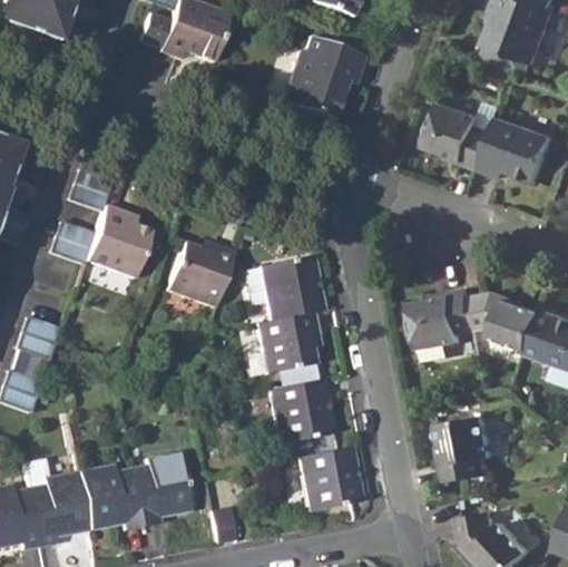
[(0,0),(0,25),(47,41),(58,9),(61,0),(0,0)]
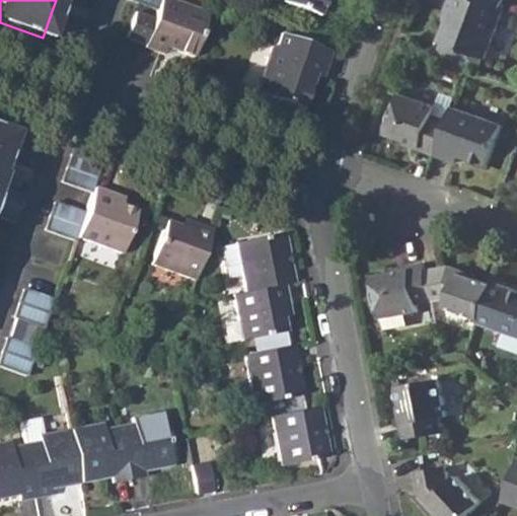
[(129,0),(158,10),(162,0),(129,0)]
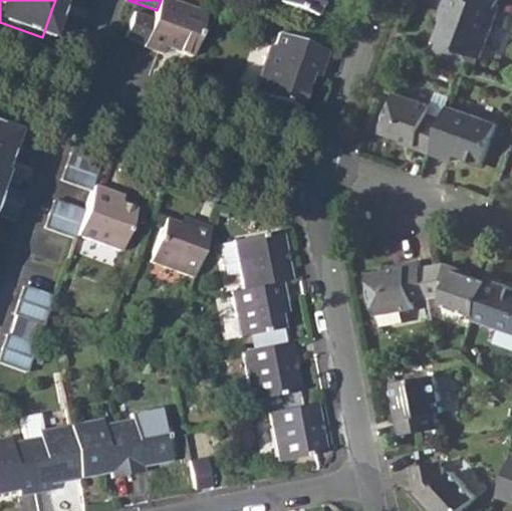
[(168,45),(192,54),(207,12),(173,0),(161,0),(157,10),(155,17),(146,42),(145,44),(165,52),(168,45)]
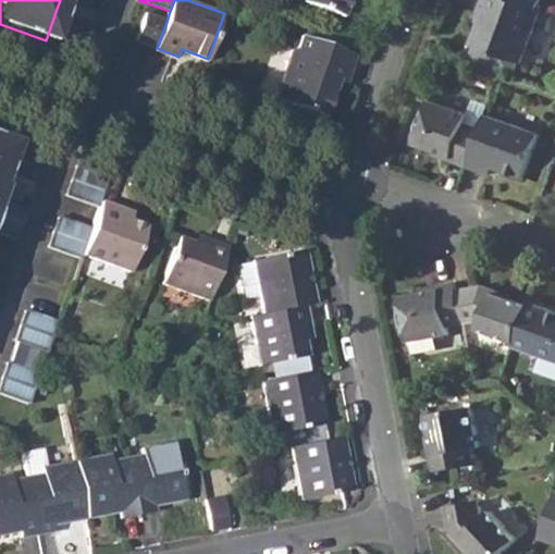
[(320,0),(347,10),(350,0),(320,0)]
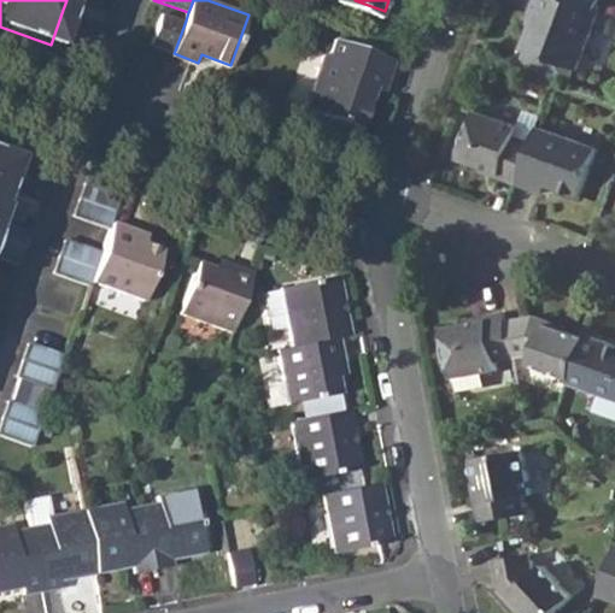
[(527,47),(578,64),(581,65),(602,6),(601,5),(585,0),(536,0),(534,5),(542,7),(527,47)]
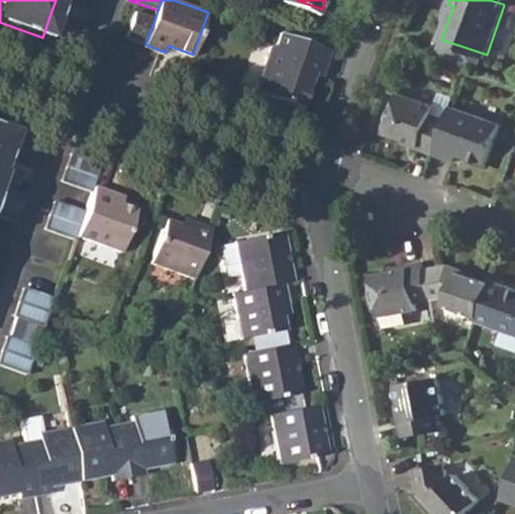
[(85,19),(53,8),(42,37),(74,48),(85,19)]
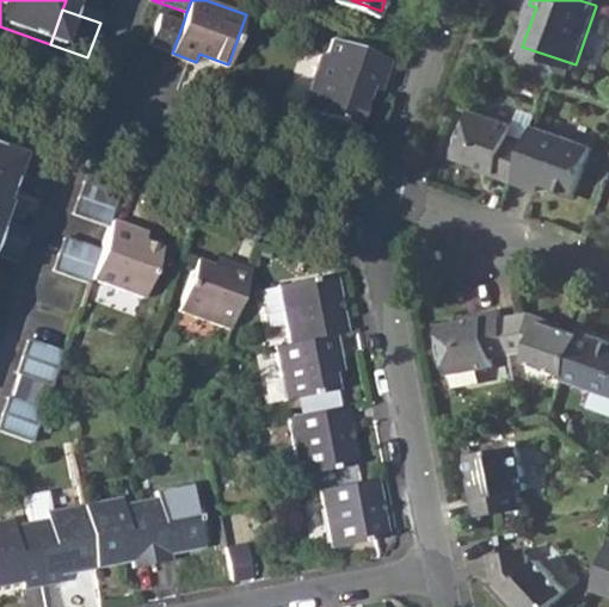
[(149,42),(173,50),(184,20),(160,12),(149,42)]
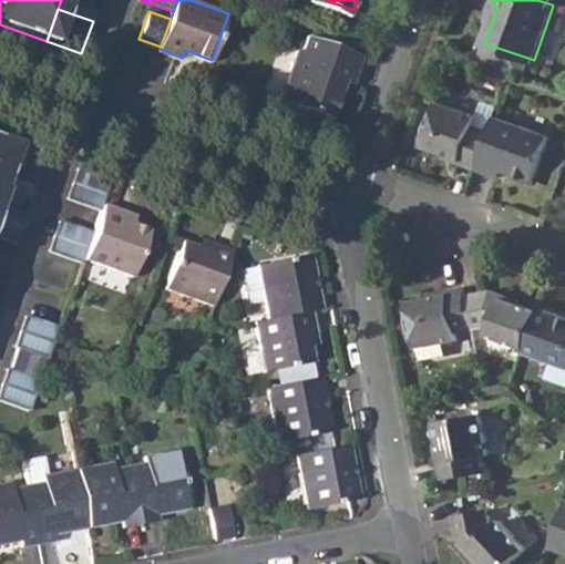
[(281,93),(335,112),(349,72),(357,75),(366,49),(311,29),(306,44),(300,42),(281,93)]
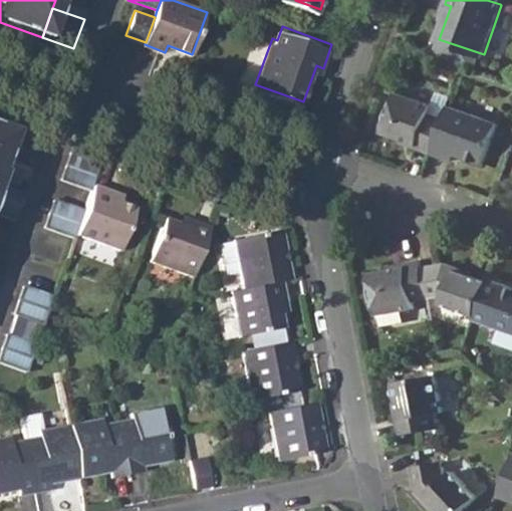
[(481,53),(439,39),(434,53),(476,67),(481,53)]
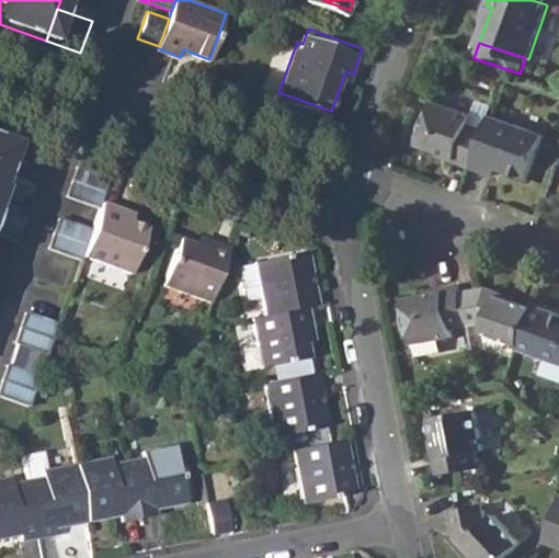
[(457,159),(470,122),(472,115),(434,101),(419,145),(457,159)]
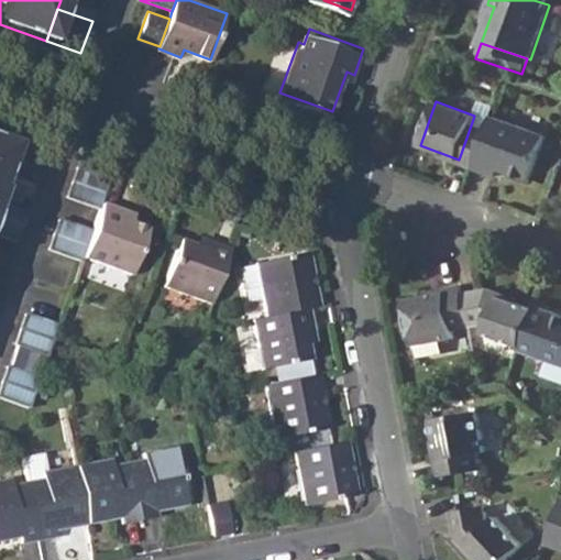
[(546,135),(492,116),(487,128),(473,168),(493,175),(495,168),(530,180),(546,135)]
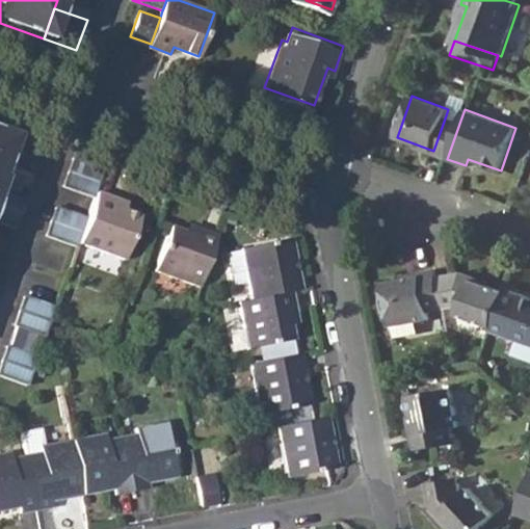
[(446,115),(433,151),(432,154),(447,159),(460,121),(446,115)]
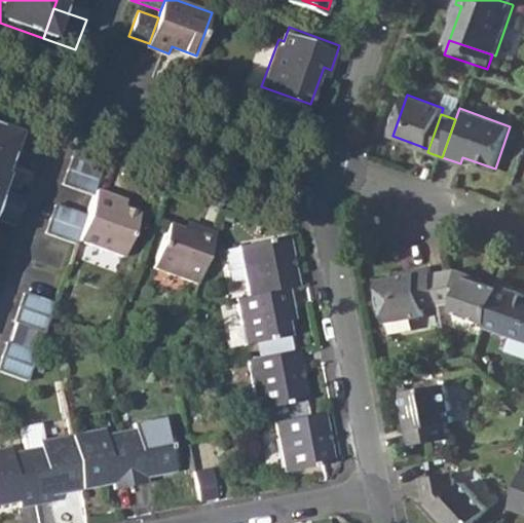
[(0,165),(1,162),(13,128),(0,123),(0,165)]
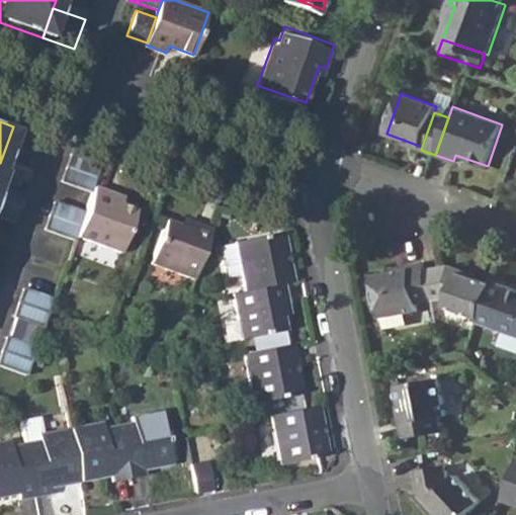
[(13,126),(1,160),(31,170),(44,137),(13,126)]
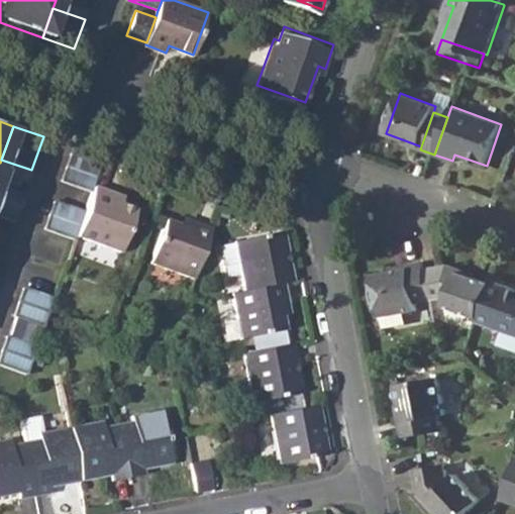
[(63,180),(93,191),(95,185),(103,162),(73,151),(63,180)]
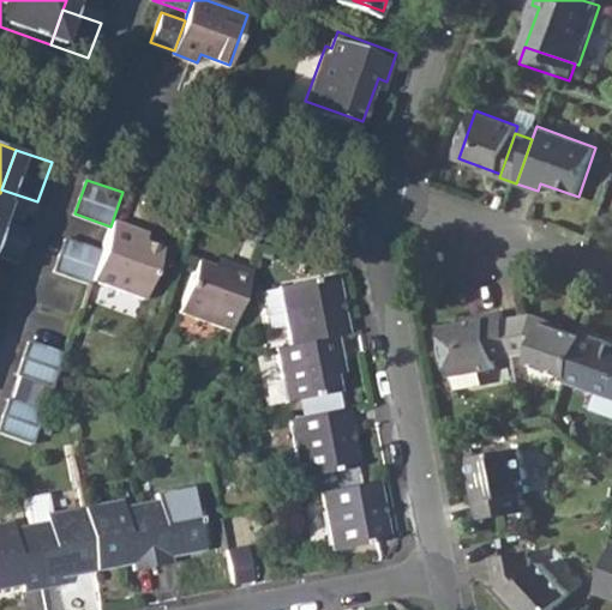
[(102,252),(93,277),(144,295),(161,246),(143,239),(145,230),(113,219),(111,227),(102,252)]
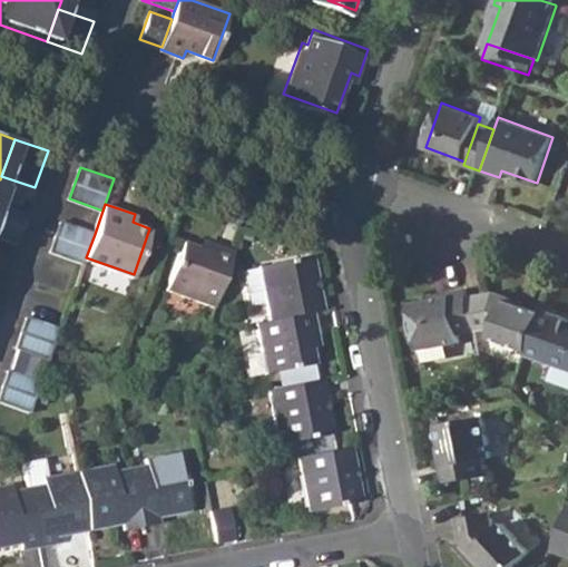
[(27,215),(0,206),(0,241),(16,246),(27,215)]
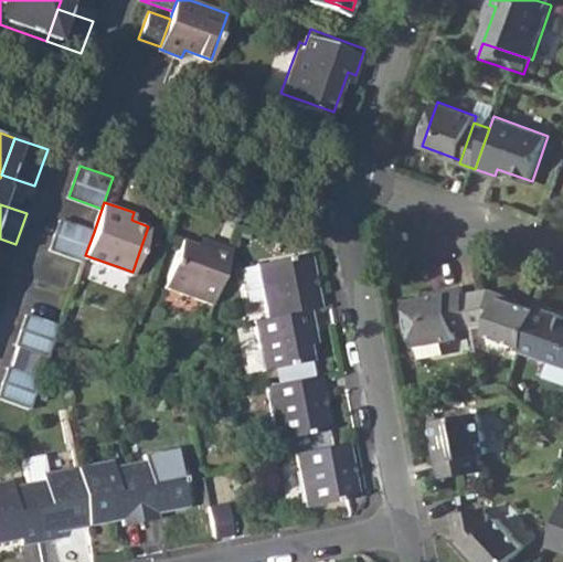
[(85,255),(94,232),(62,221),(51,250),(83,261),(85,255)]
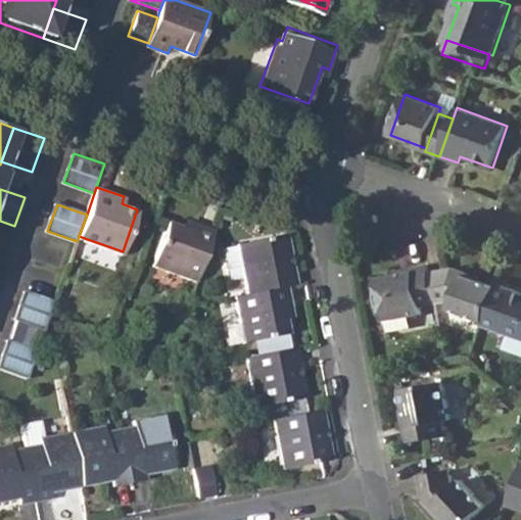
[(197,279),(215,229),(188,219),(185,225),(169,220),(153,263),(197,279)]
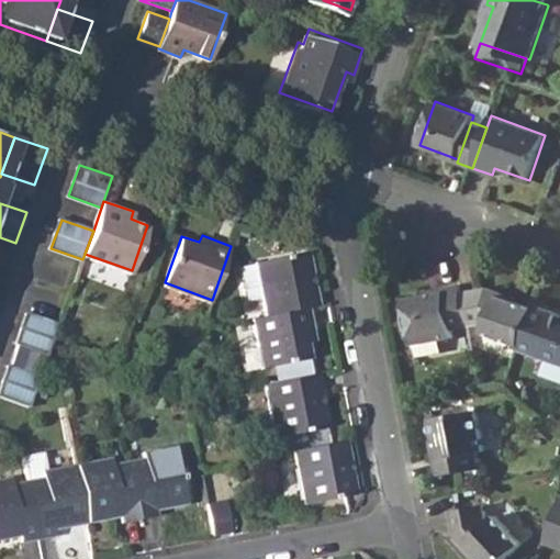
[(264,298),(267,315),(310,308),(321,305),(316,281),(311,282),(310,276),(315,275),(312,254),(258,263),(258,265),(264,298)]
